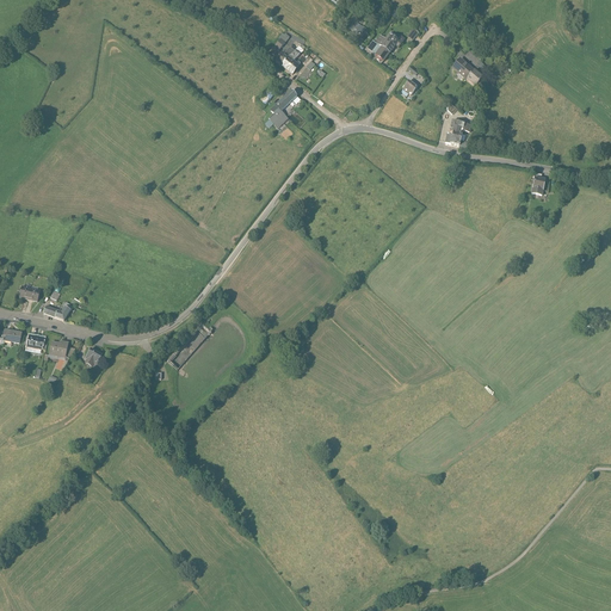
[(355,22),(349,29),(357,35),(358,32),(362,35),(365,29),(355,22)]
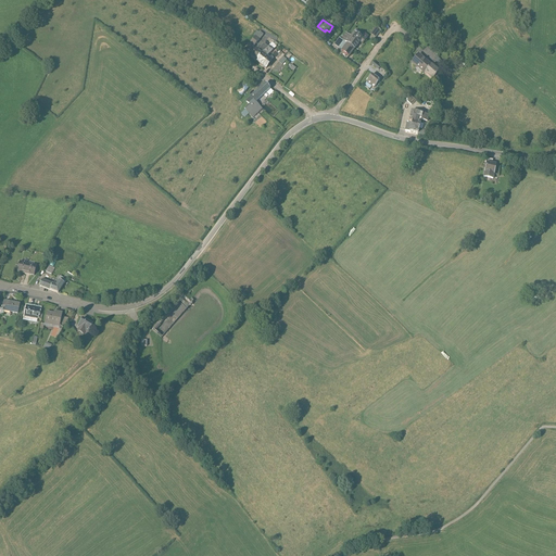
[(376,37),(380,33),(375,27),(370,33),(376,37)]
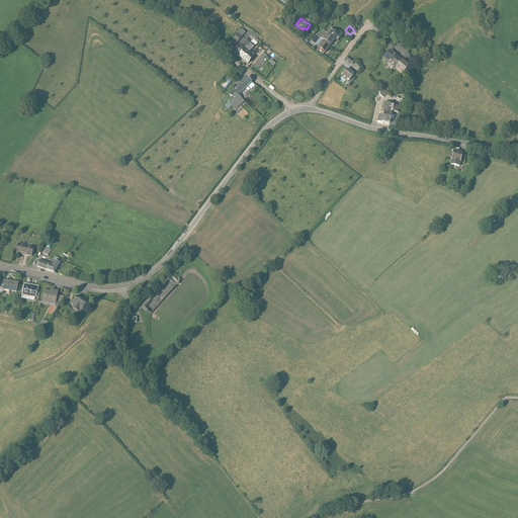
[(327,33),(323,40),(330,46),(335,38),(338,40),(342,34),(338,31),(336,34),(334,33),(330,30),(330,29),(327,33)]
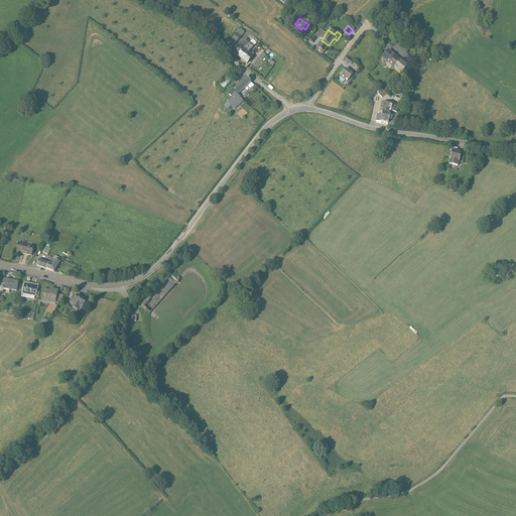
[(326,33),(321,31),(317,37),(321,40),(326,33)]
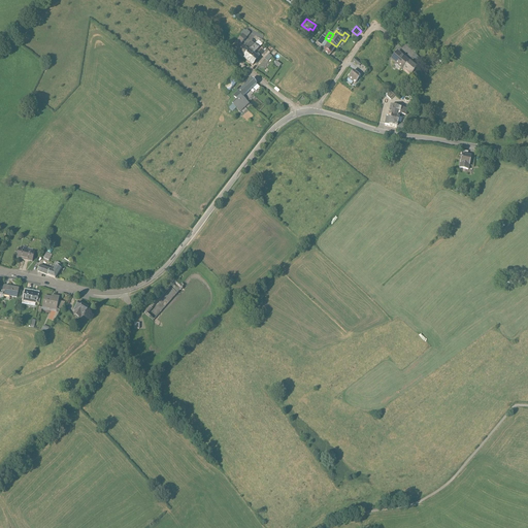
[(242,35),(237,41),(240,45),(246,39),(242,35)]
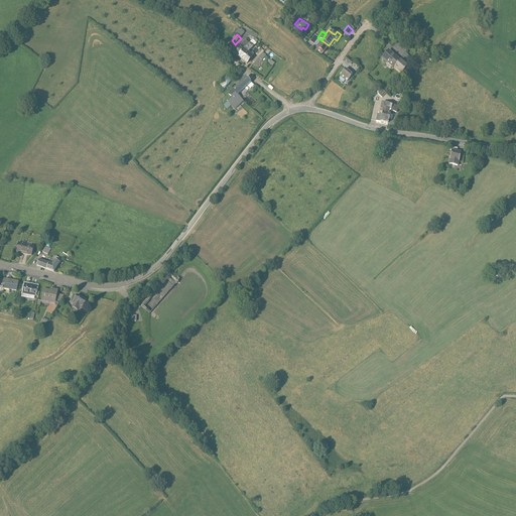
[(329,45),(321,40),(316,47),(324,52),(329,45)]
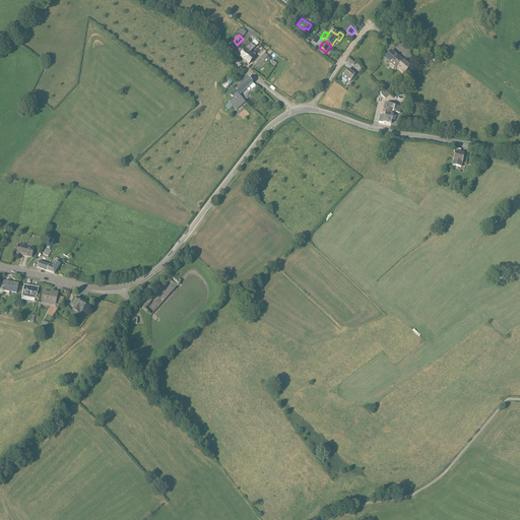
[(247,42),(241,48),(244,51),(245,50),(245,51),(250,45),(247,42)]
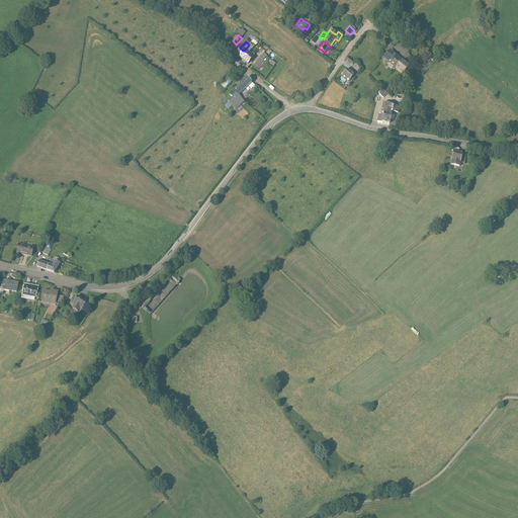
[(253,48),(249,45),(244,51),(248,54),(253,48)]
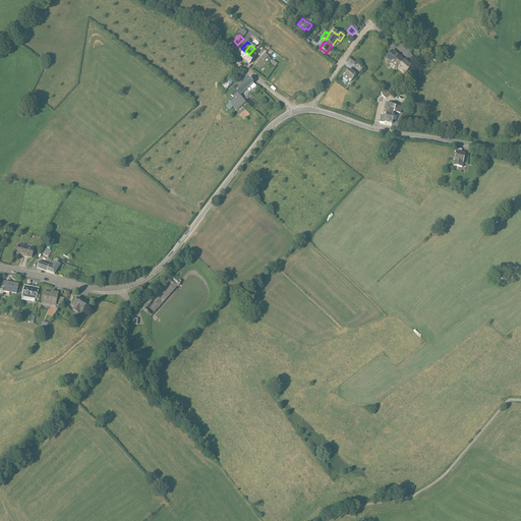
[(240,47),(234,53),(239,58),(239,57),(245,51),(245,50),(244,51),(241,48),(240,47)]
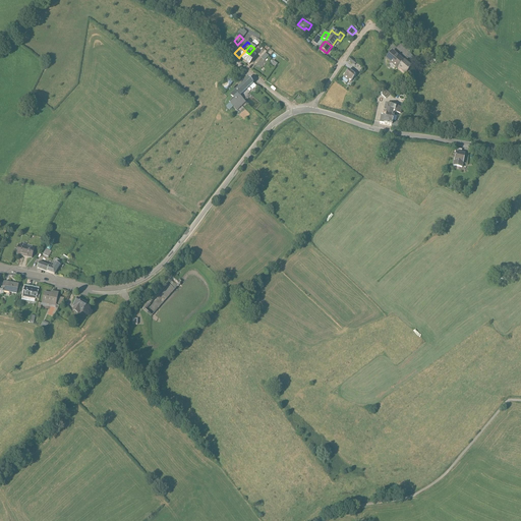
[(263,50),(257,56),(262,58),(265,54),(266,53),(263,50)]
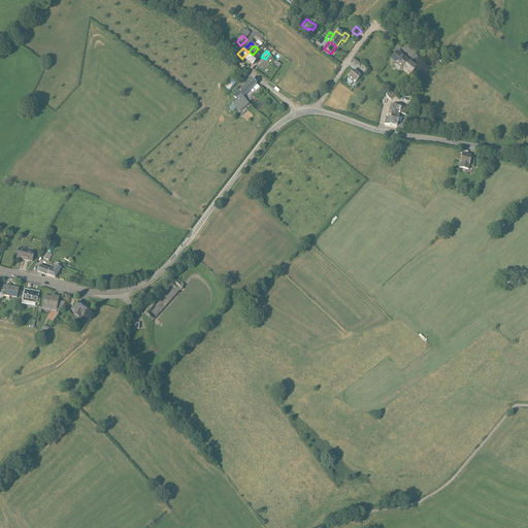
[(253,55),(249,52),(242,58),(253,66),(259,57),(257,55),(255,57),(253,55)]
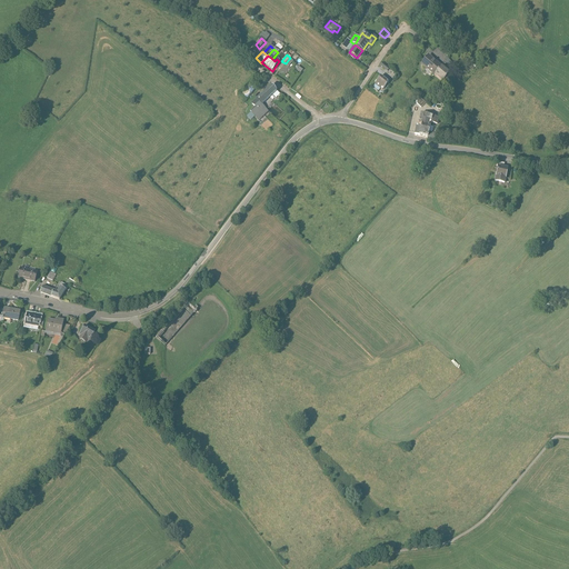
[(439,69),(430,61),(432,59),(429,56),(421,65),(426,69),(423,71),(430,77),(432,75),(433,76),(439,69)]
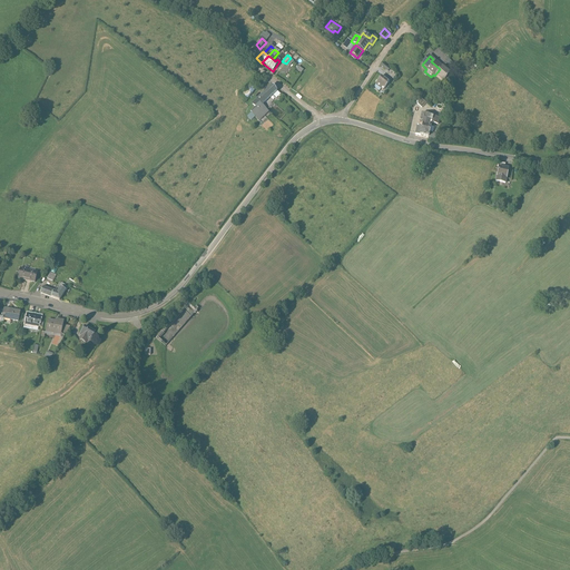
[(449,76),(440,69),(434,76),(443,82),(449,76)]
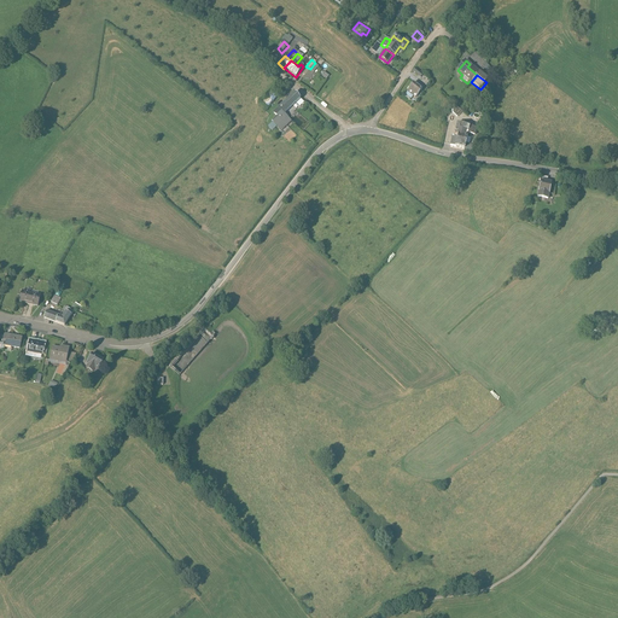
[(423,89),(413,82),(407,92),(413,97),(415,98),(423,89)]
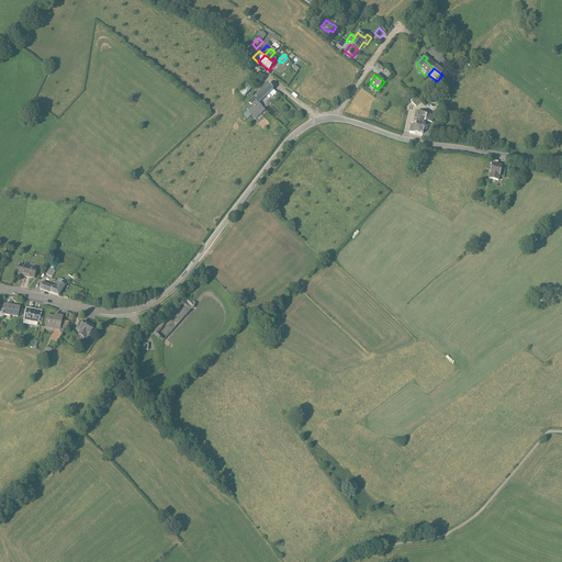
[(268,85),(254,99),(258,104),(269,93),(272,89),(268,85)]
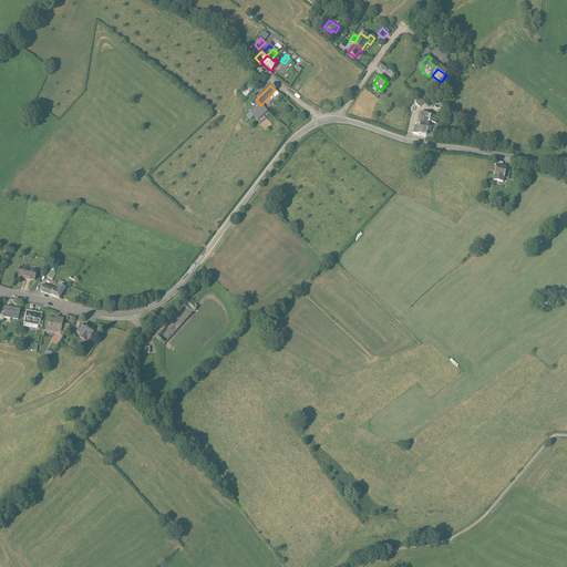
[(260,105),(256,100),(251,104),(256,109),(251,113),(258,120),(263,114),(259,112),(264,107),(260,105)]
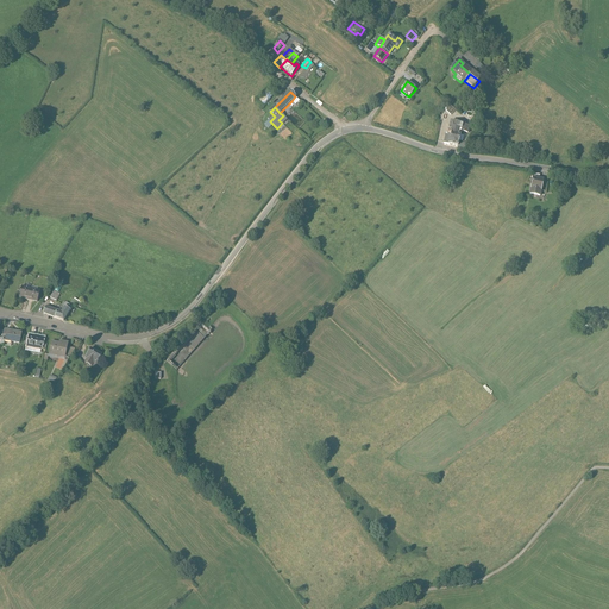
[(463,126),(451,124),(449,132),(452,133),(451,137),(447,136),(445,143),(458,146),(462,133),(463,126)]
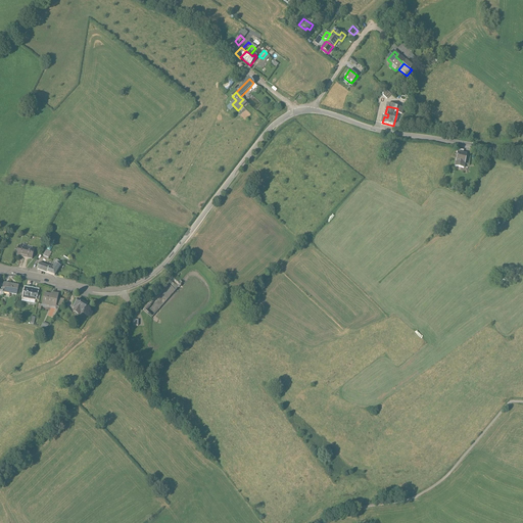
[(463,154),(458,153),(455,167),(464,169),(466,155),(463,154)]
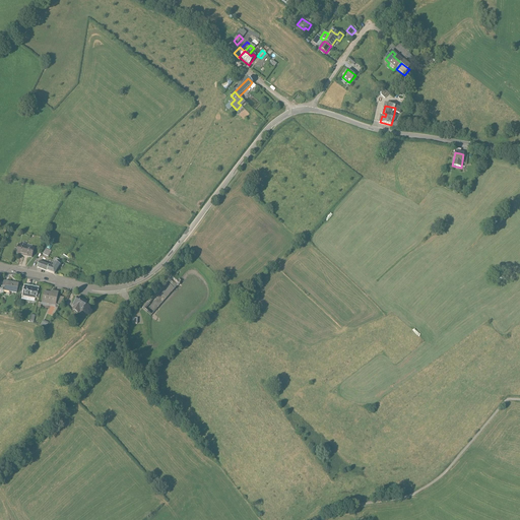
[(26,247),(18,245),(16,254),(24,256),(26,247)]
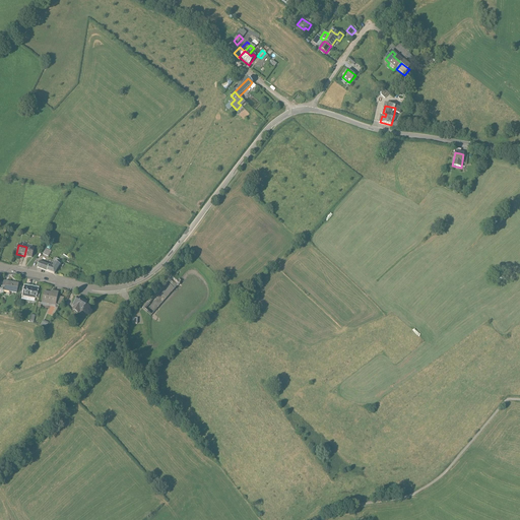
[(35,249),(26,247),(24,256),(31,258),(35,249)]
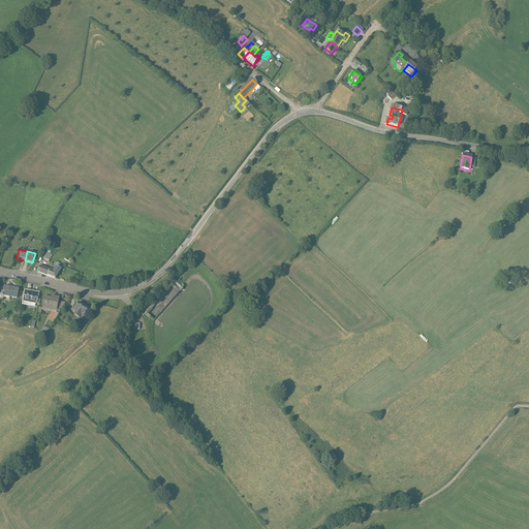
[(52,256),(47,253),(43,258),(49,261),(52,256)]
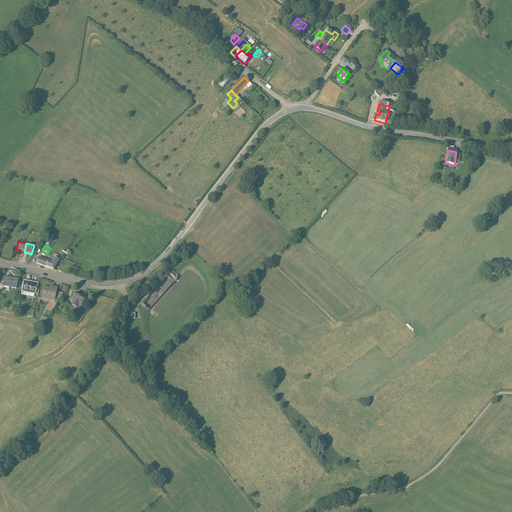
[(48,261),(38,257),(36,263),(46,267),(48,261)]
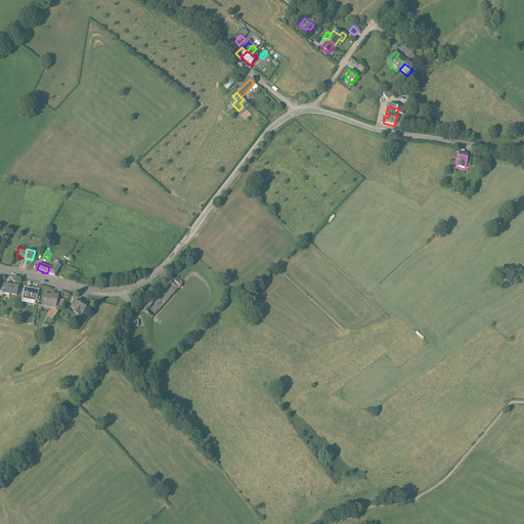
[(53,269),(49,267),(47,273),(54,276),(60,267),(55,264),(53,269)]
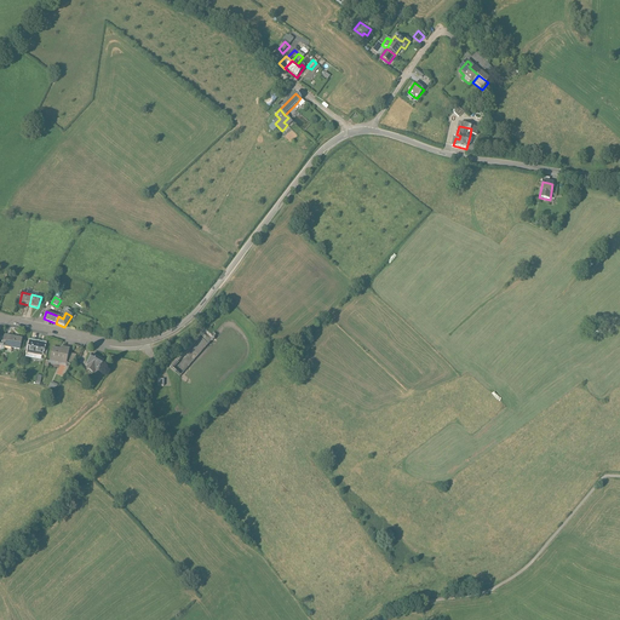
[(22,340),(5,337),(4,346),(19,350),(22,342),(22,340)]
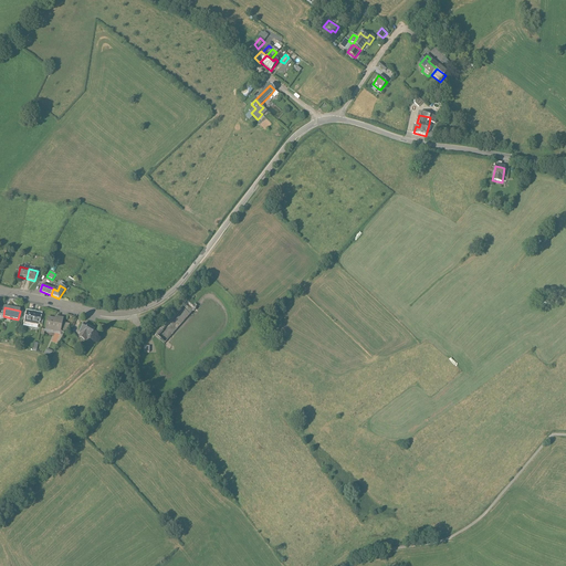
[(37,312),(34,312),(33,313),(28,312),(25,323),(39,325),(41,315),(37,314),(37,312)]
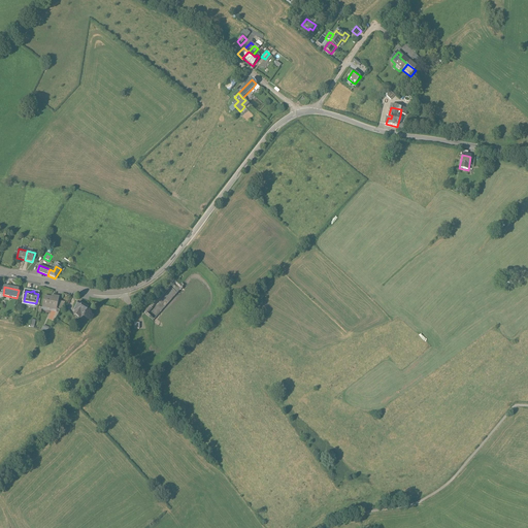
[(54,299),(45,297),(43,306),(52,307),(52,309),(57,310),(60,298),(54,297),(54,299)]
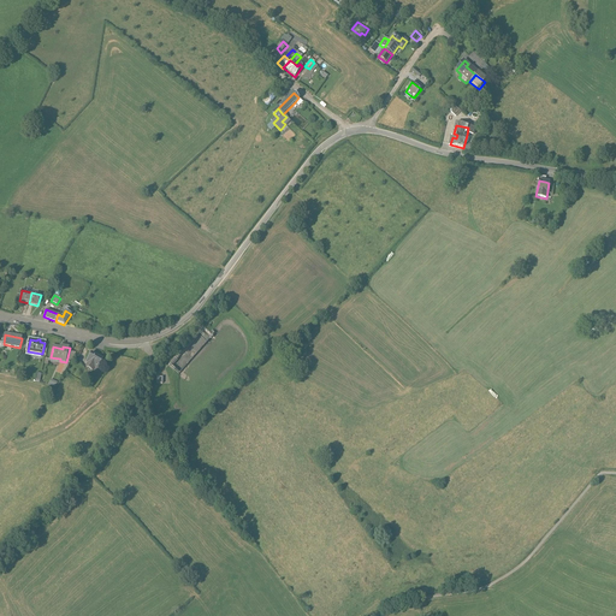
[(104,361),(92,354),(87,362),(89,363),(94,367),(95,368),(98,369),(99,369),(104,361)]
